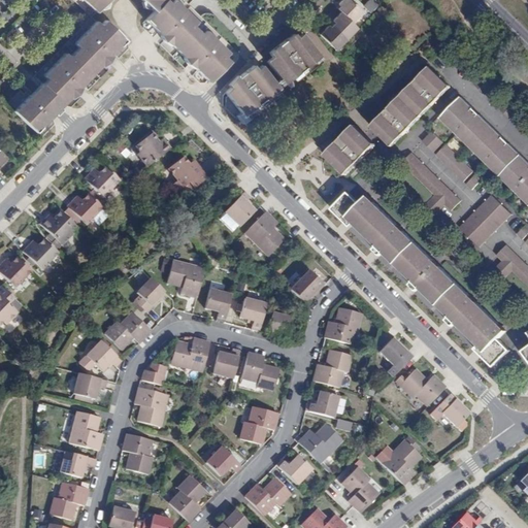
[(84,0),(97,11),(108,0),(84,0)]
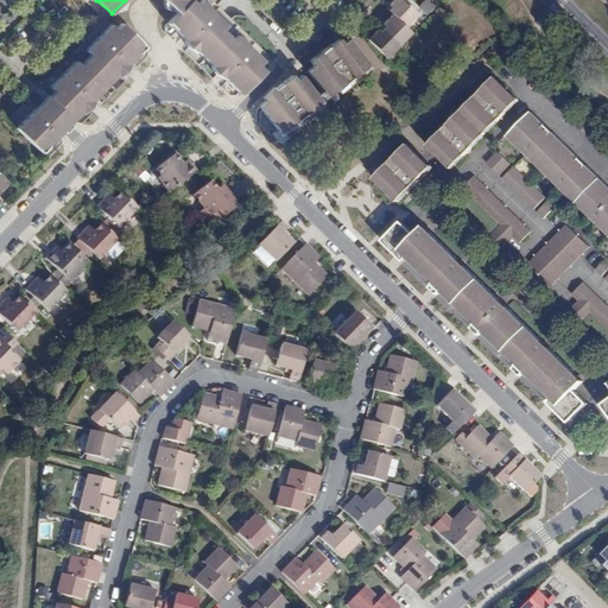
[(164,0),(165,1),(175,10),(178,13),(169,23),(176,30),(182,36),(187,39),(188,42),(189,40),(195,45),(198,42),(202,45),(197,50),(198,51),(204,58),(213,65),(214,67),(215,65),(220,71),(225,67),(228,71),(223,76),(225,77),(240,92),(242,94),(274,62),(232,20),(223,11),(217,6),(222,0),(164,0)]
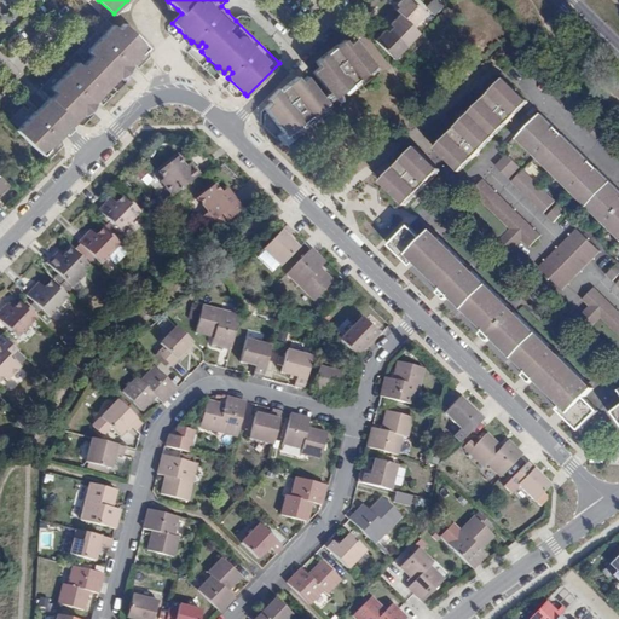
[(399,7),(397,11),(400,15),(414,27),(427,13),(412,0),(401,0),(397,5),(399,7)]
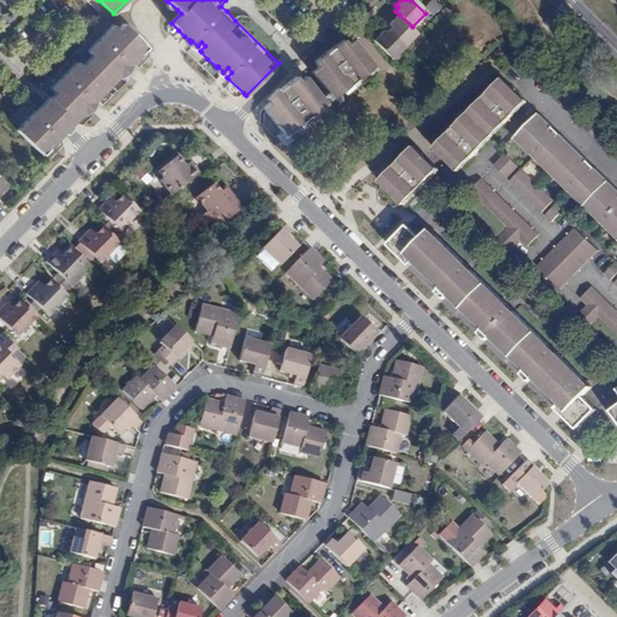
[(177,10),(168,1),(165,4),(169,10),(175,12),(177,10)]
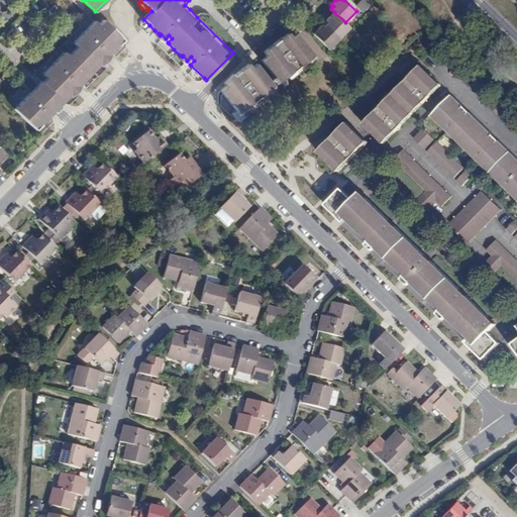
[(339,38),(350,27),(345,22),(334,12),(326,20),(328,22),(326,25),(339,38)]
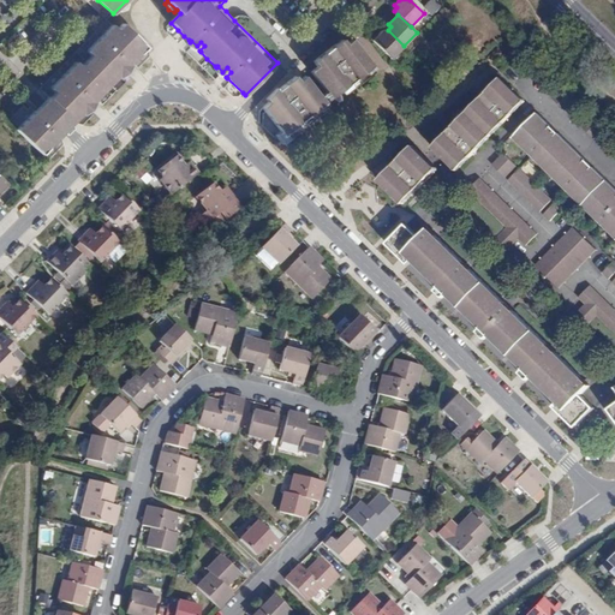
[(127,66),(130,65),(132,63),(147,47),(123,24),(117,30),(113,27),(88,51),(93,55),(81,66),(77,63),(51,88),(55,93),(49,99),(73,121),(82,114),(82,113),(81,112),(87,106),(83,102),(87,99),(91,103),(93,102),(96,99),(111,84),(118,77),(119,76),(117,75),(123,69),(119,65),(123,61),(127,66)]
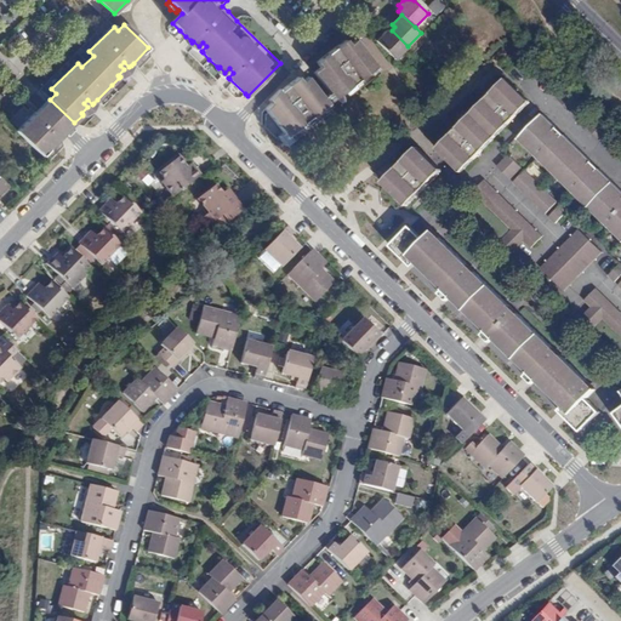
[(376,40),(396,60),(408,46),(392,30),(389,33),(387,30),(376,40)]
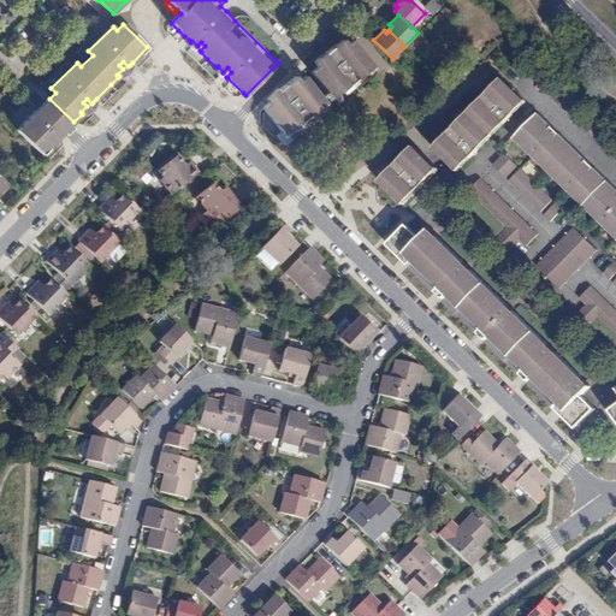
[(199,53),(201,52),(200,51),(205,46),(201,42),(197,46),(191,41),(190,42),(189,40),(187,42),(189,45),(191,49),(199,53)]
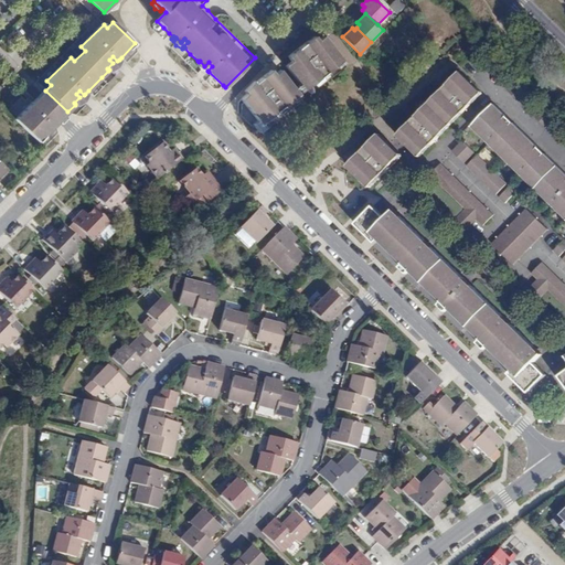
[(326,74),(336,65),(342,61),(333,50),(323,36),(318,41),(321,45),(316,49),(309,41),(288,57),(291,62),(286,67),(300,85),(305,91),(312,84),(326,74)]
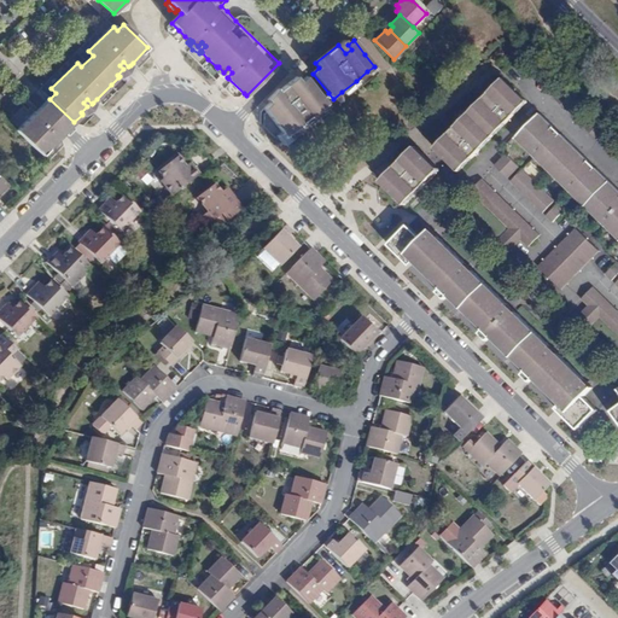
[(351,50),(348,45),(344,40),(338,45),(345,53),(351,50)]
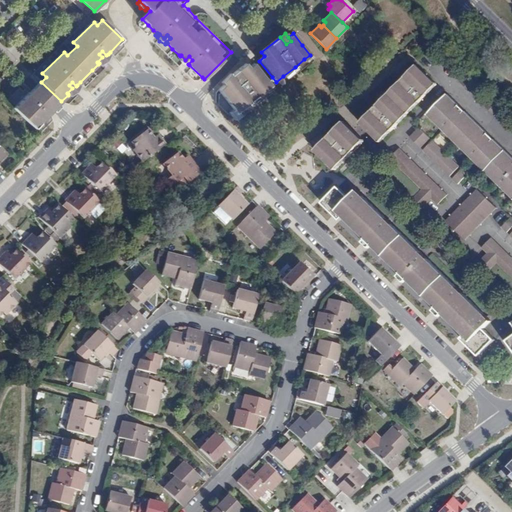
[(109,55),(108,54),(106,55),(102,51),(99,54),(102,57),(97,62),(99,63),(98,64),(99,65),(105,61),(109,55)]
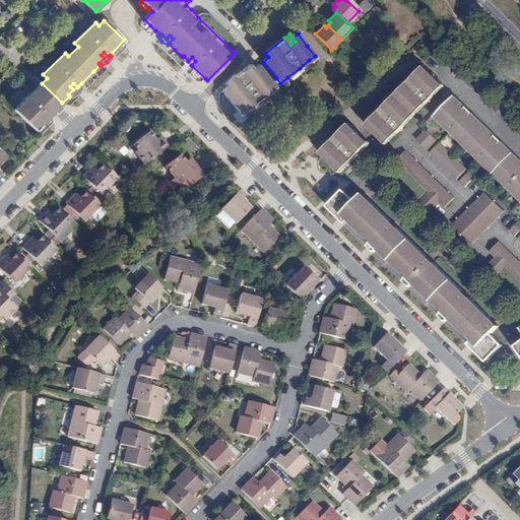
[(191,68),(192,66),(191,65),(195,61),(192,57),(188,61),(184,56),(183,57),(182,56),(181,58),(185,64),(189,67),(191,68)]
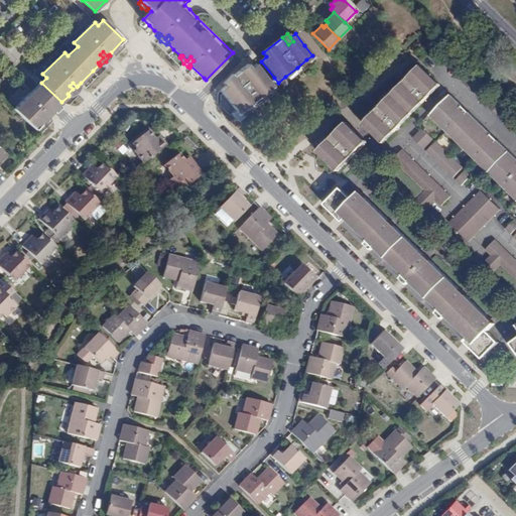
[(221,92),(236,110),(238,114),(242,111),(246,108),(258,98),(267,91),(273,86),(269,82),(256,65),(251,69),(253,73),(249,76),(244,69),(234,76),(225,86),(221,92)]
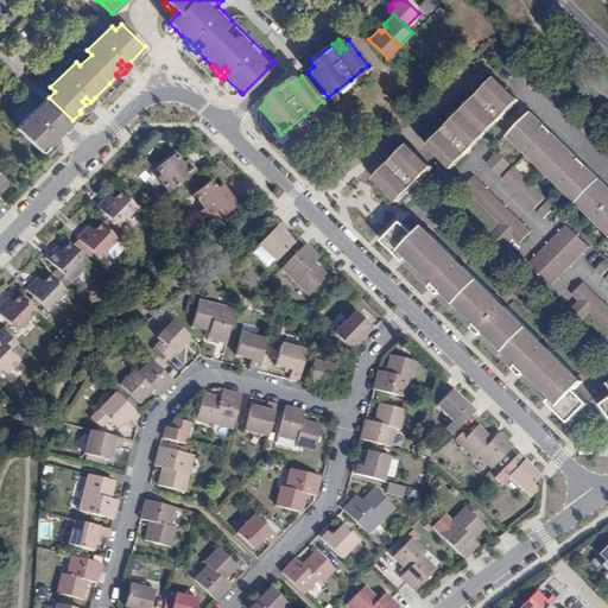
[(263,99),(265,101),(276,89),(287,81),(293,89),(298,86),(296,81),(292,76),(274,88),(273,87),(263,99)]
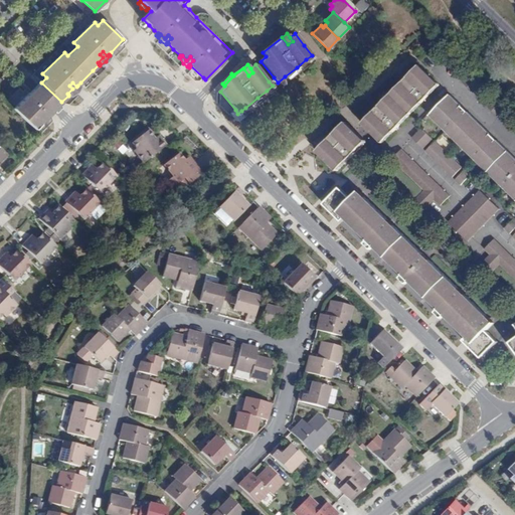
[(440,84),(419,65),(408,77),(411,79),(405,86),(402,82),(380,106),(382,109),(377,115),(374,112),(363,124),(382,143),(440,84)]
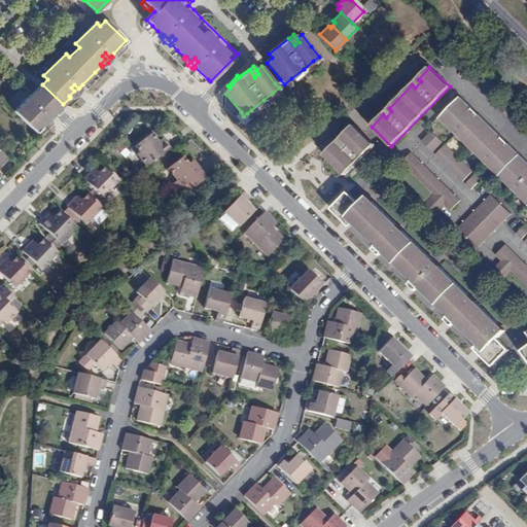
[(307,71),(304,69),(291,78),(294,81),(307,71)]
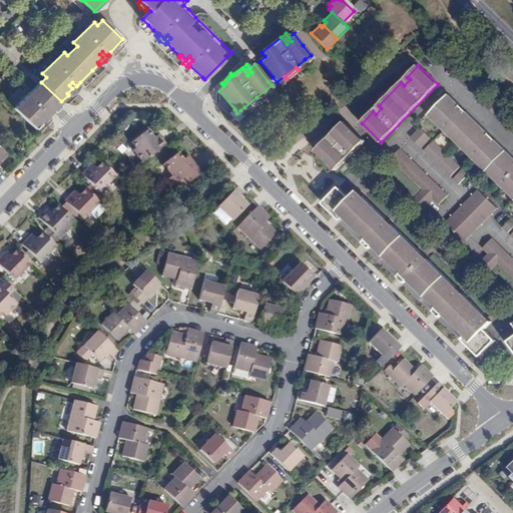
[(482,82),(471,72),(461,82),(472,92),(482,82)]
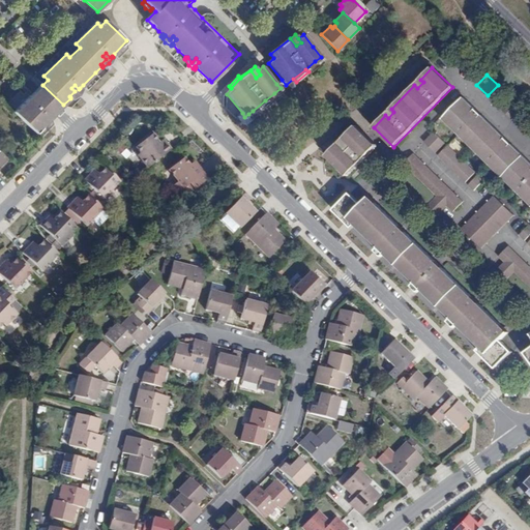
[(281,88),(286,85),(282,80),(276,84),(281,88)]
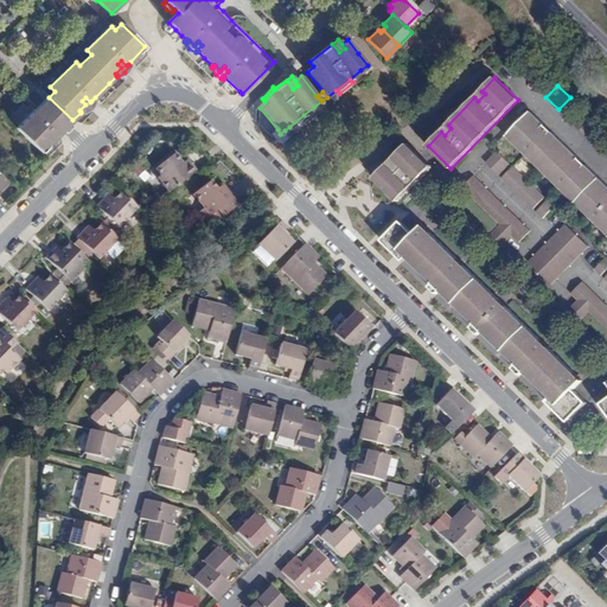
[(485,94),(481,91),(474,97),(478,101),(485,94)]
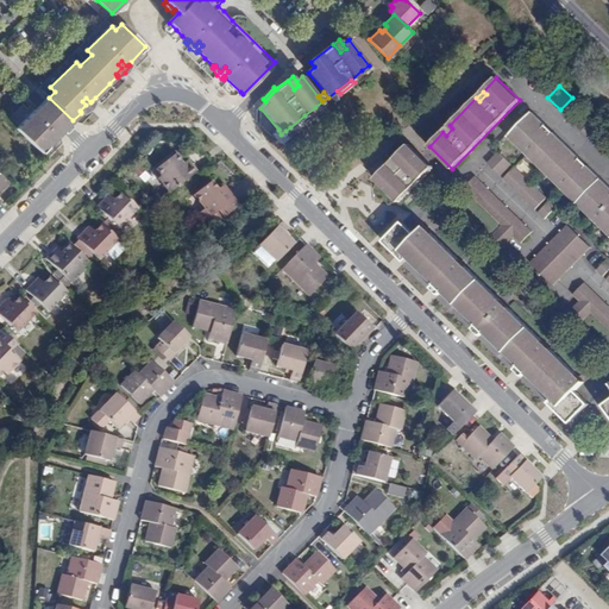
[(81,112),(81,113),(89,110),(94,102),(92,101),(90,102),(86,98),(82,101),(86,105),(80,111),(81,112)]
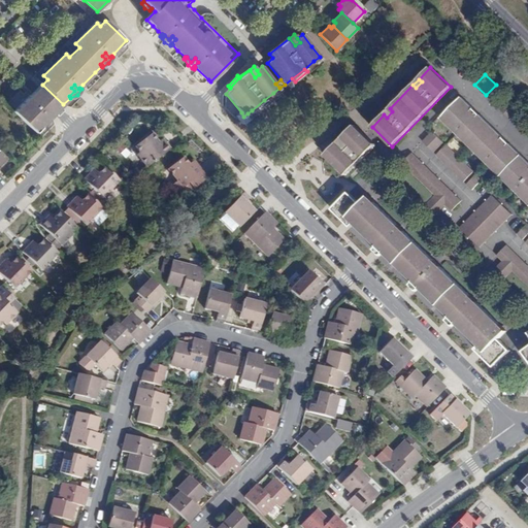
[(14,111),(36,132),(52,117),(31,95),(14,111)]
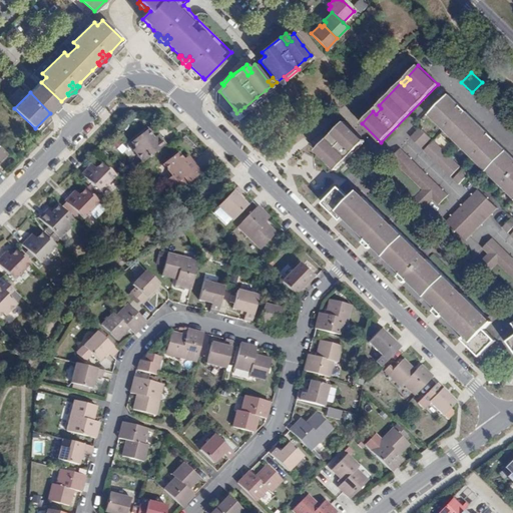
[(448,94),(429,115),(512,196),(512,157),(494,139),(491,142),(486,137),(489,135),(465,111),(462,114),(457,109),(460,106),(448,94)]
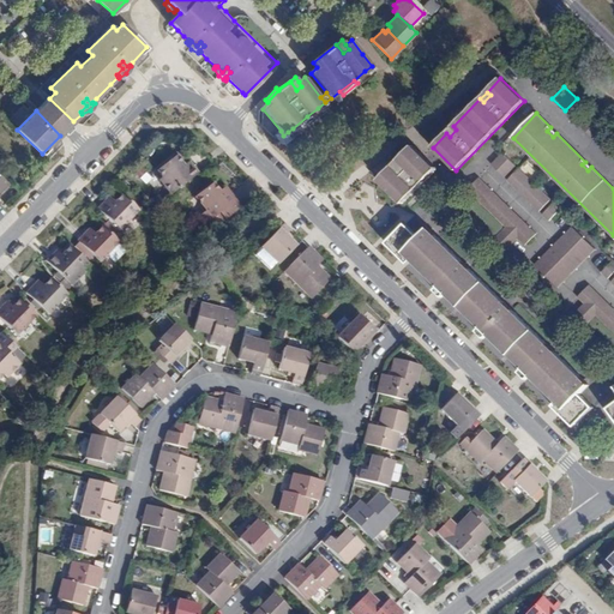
[(593,114),(581,126),(594,138),(606,126),(593,114)]
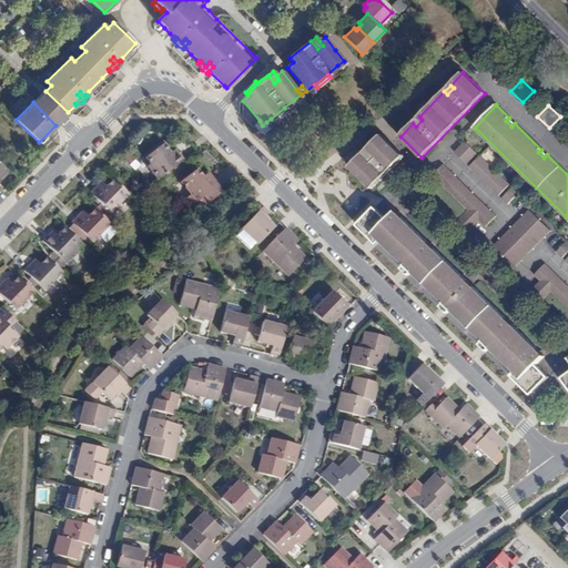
[(284,108),(271,119),(273,121),(286,111),(284,108)]
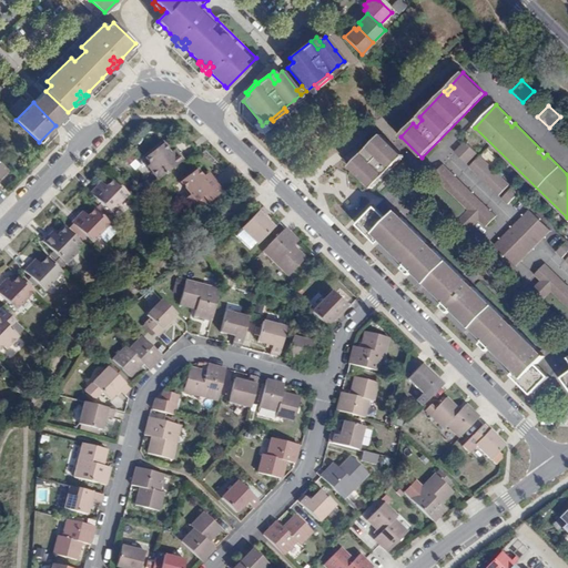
[(419,117),(413,123),(416,127),(422,120),(419,117)]
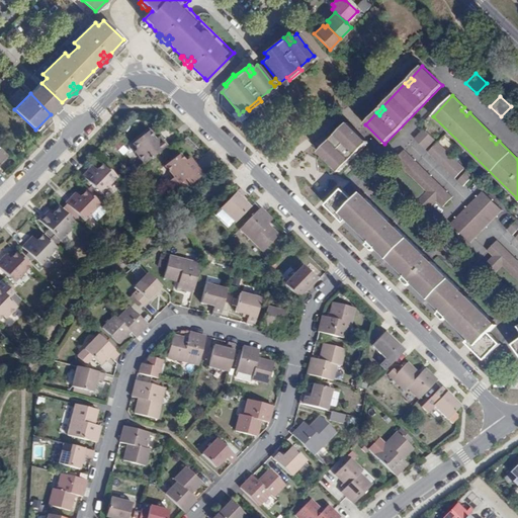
[(466,109),(464,107),(461,110),(466,115),(469,112),(466,109)]
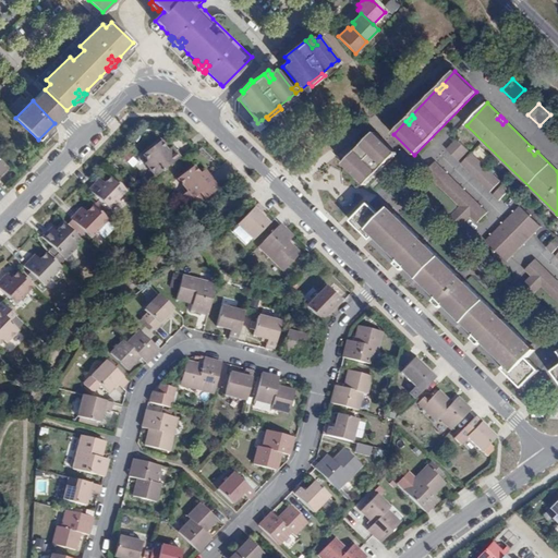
[(255,119),(251,123),(256,131),(265,124),(262,120),(257,123),(255,119)]
